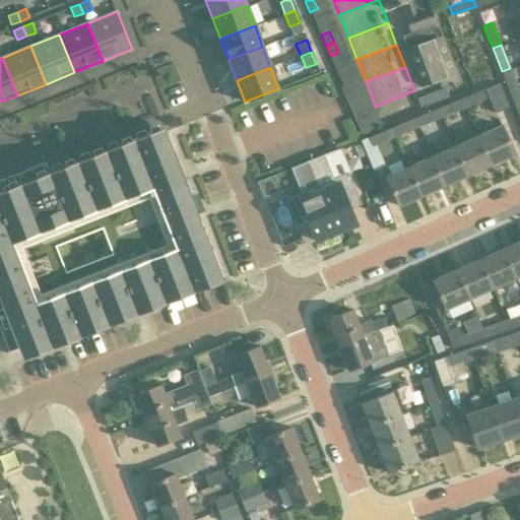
[(519,91),(510,68),(502,71),(511,94),(519,91)]
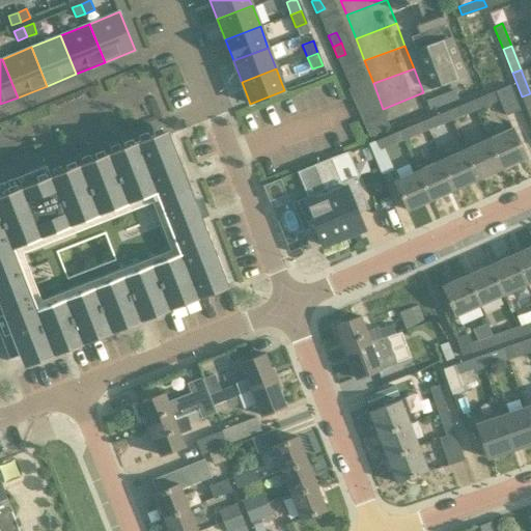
[(348,80),(342,83),(346,93),(354,90),(348,80)]
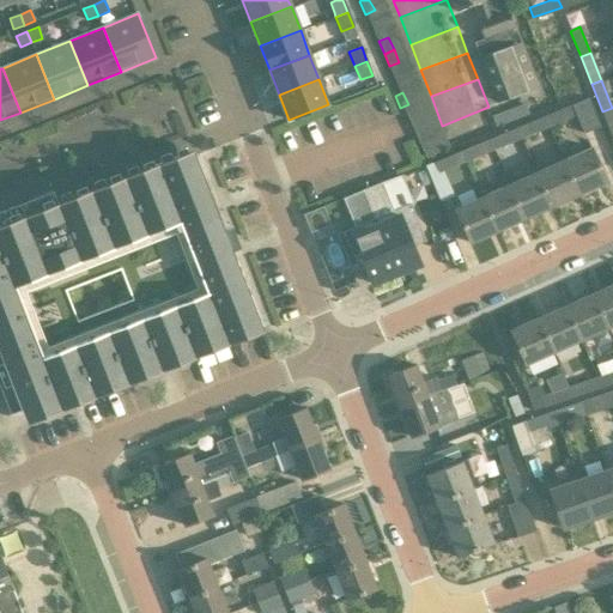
[(589,97),(572,104),(576,115),(584,133),(600,126),(589,97)]
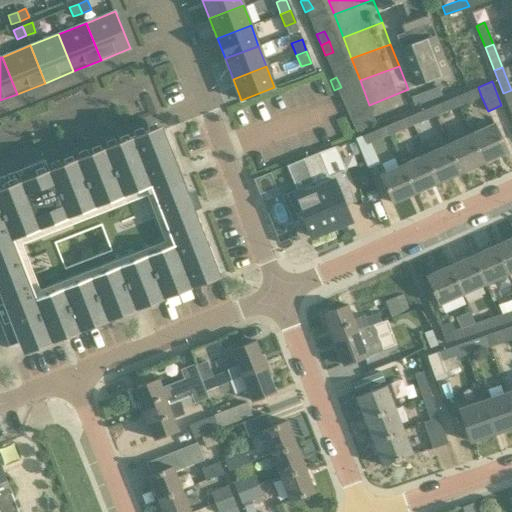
[(341,87),(334,90),(339,100),(346,98),(341,87)]
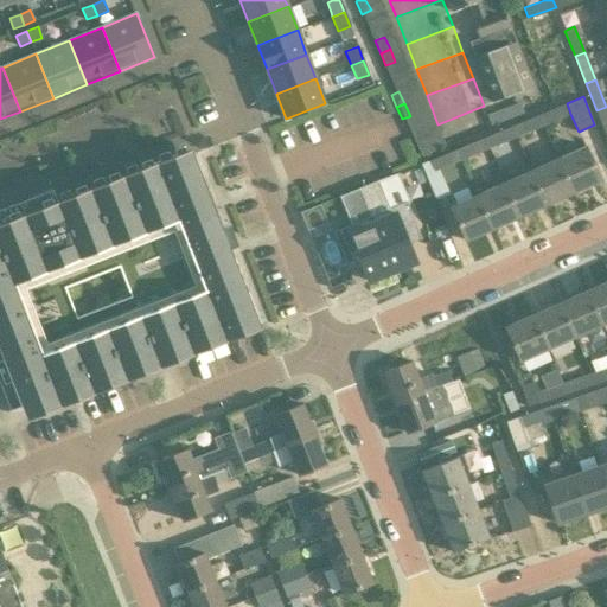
[(606,106),(606,107),(596,110),(606,138),(606,106)]
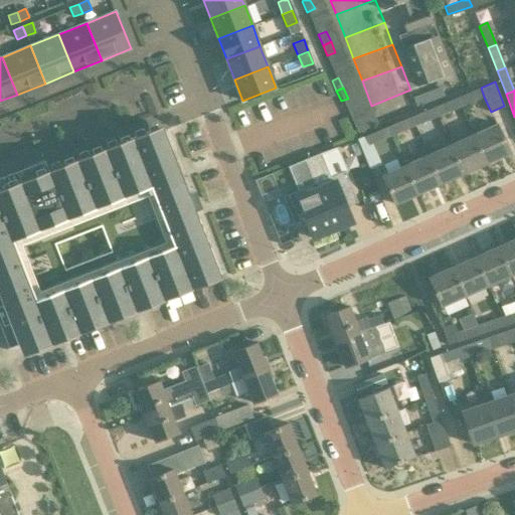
[(473,92),(456,98),(460,107),(476,101),(473,92)]
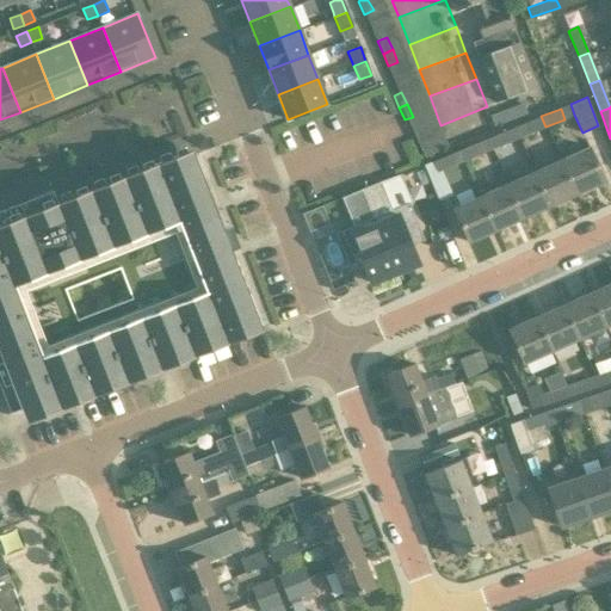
[(532,119),(513,128),(518,139),(537,130),(532,119)]
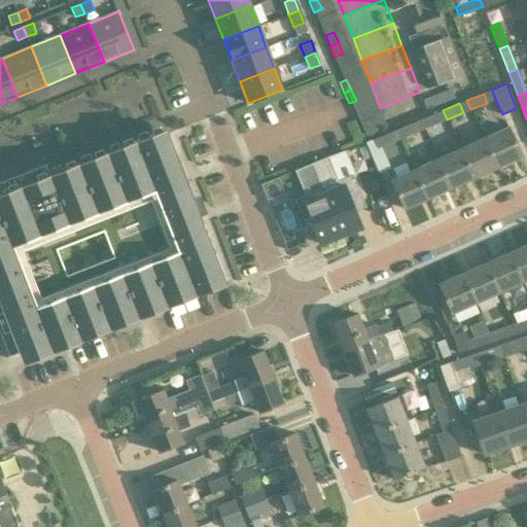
[(435,113),(419,120),(423,129),(440,123),(435,113)]
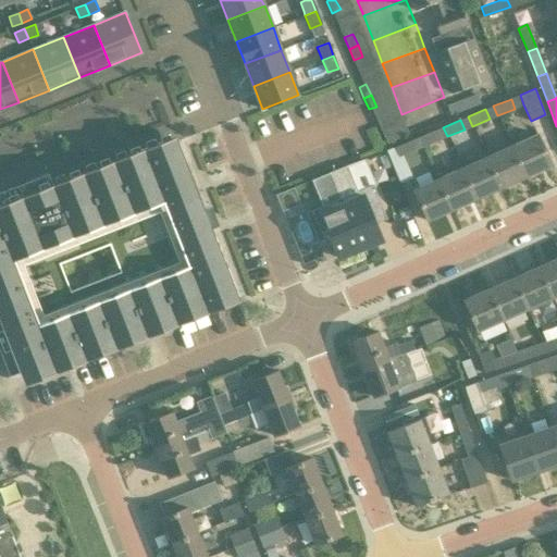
[(435,130),(418,137),(422,147),(440,140),(435,130)]
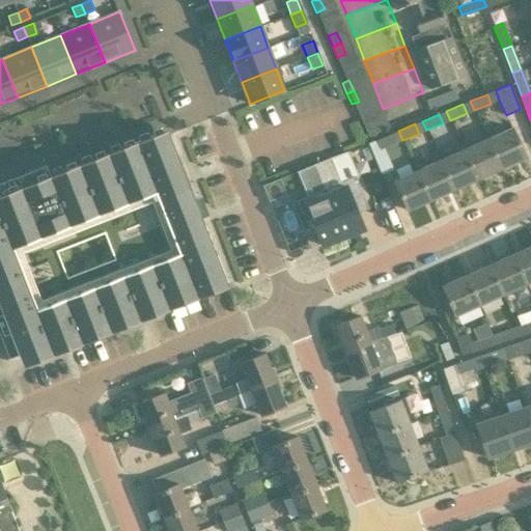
[(486,138),(500,167),(524,156),(510,127),(486,138)]
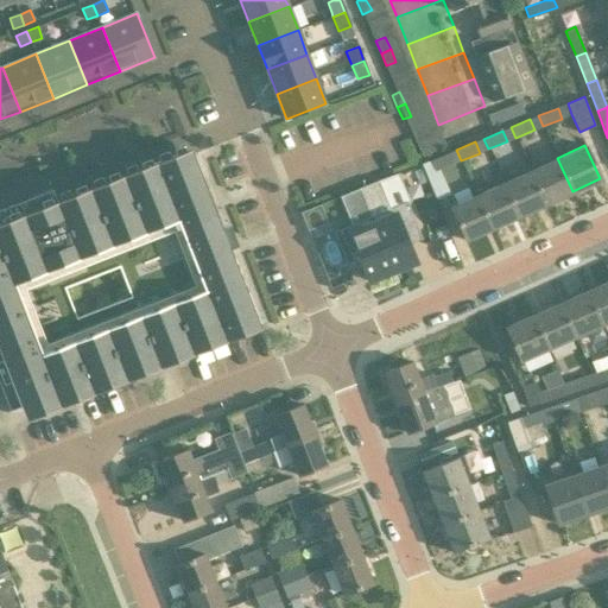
[(430,160),(430,162),(423,164),(431,187),(437,200),(450,195),(445,184),(439,170),(448,166),(453,164),(448,153),(430,160)]
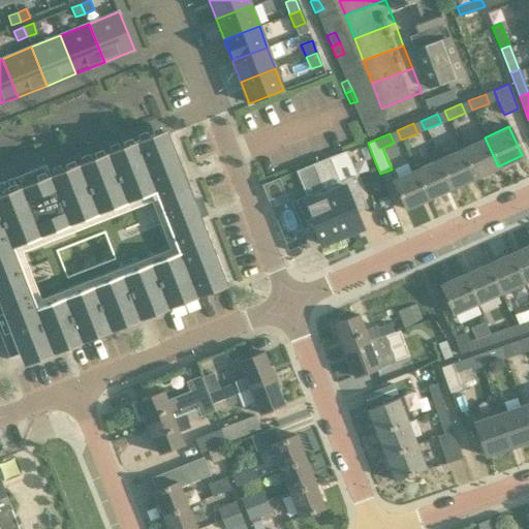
[(44,165),(0,182),(0,337),(8,358),(144,304),(147,312),(225,281),(167,134),(51,181),(44,165)]
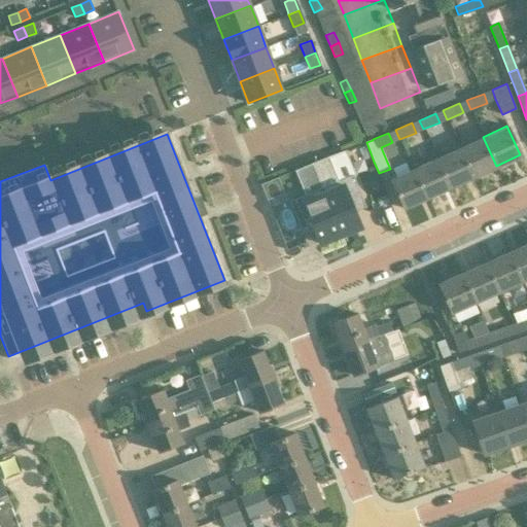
[(483,137),(459,147),(472,176),(496,166),(483,137)]
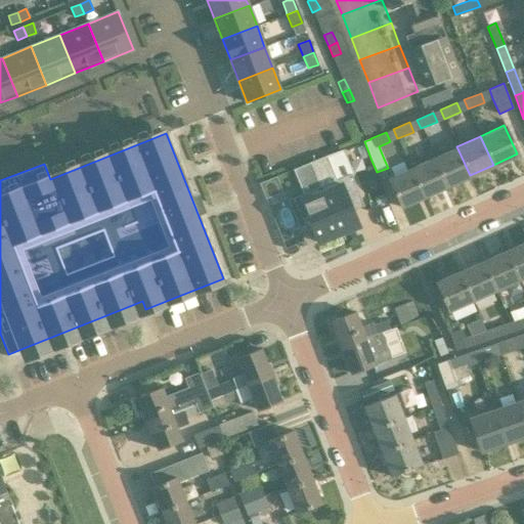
[(470,175),(456,146),(434,157),(447,185),(470,175)]
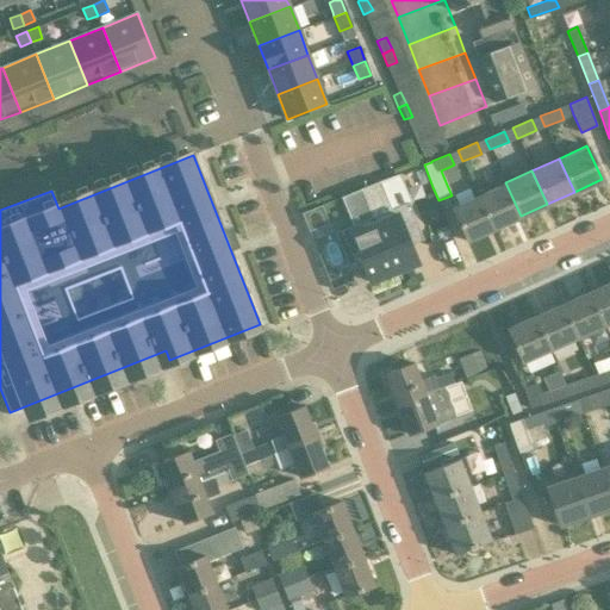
[(380,180),(360,188),(371,217),(393,273),(416,263),(418,263),(410,244),(408,238),(418,234),(421,232),(409,201),(405,203),(396,207),(391,209),(380,180)]
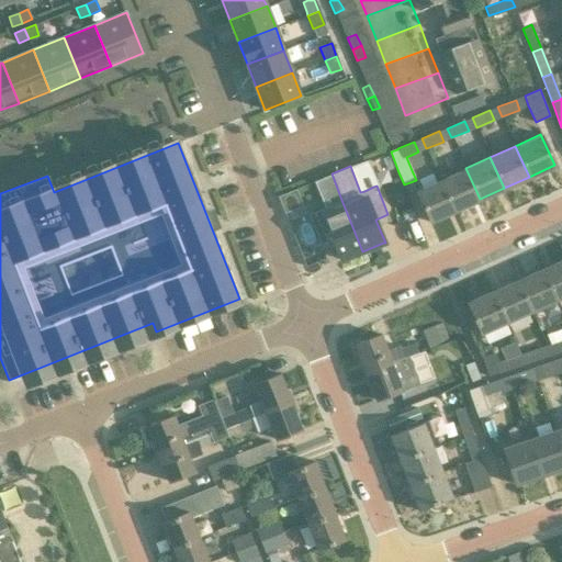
[(440,179),(454,211),(480,199),(465,168),(440,179)]
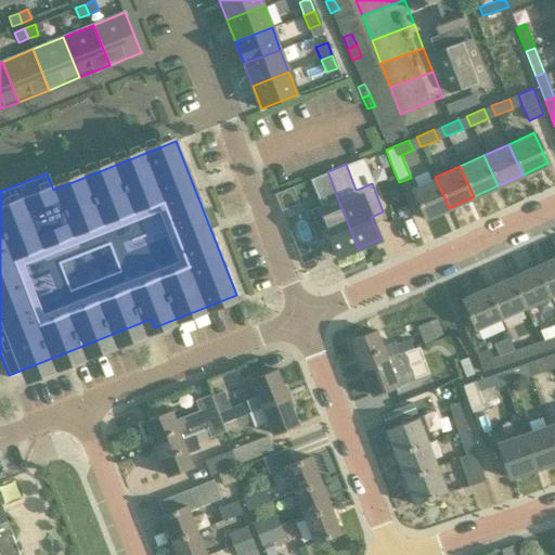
[(314,207),(304,211),(315,240),(325,235),(327,241),(335,258),(358,248),(337,197),(327,171),(310,179),(320,204),(314,207)]
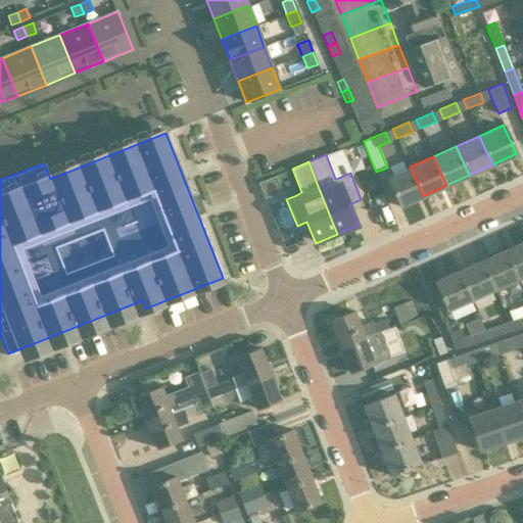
[(399,206),(423,196),(410,167),(386,178),(399,206)]
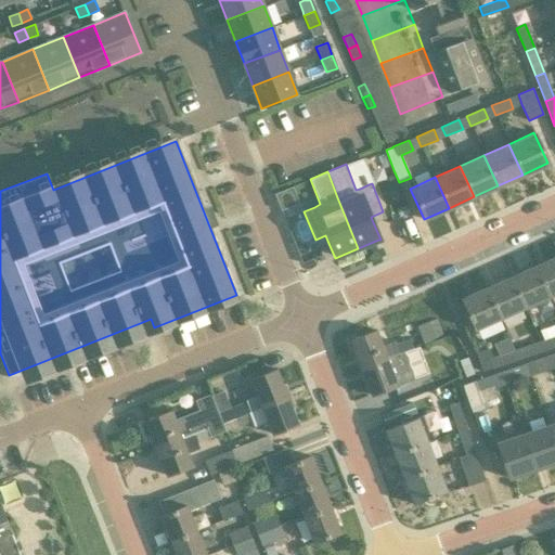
[(554,255),(534,265),(549,295),(554,292),(554,255)]
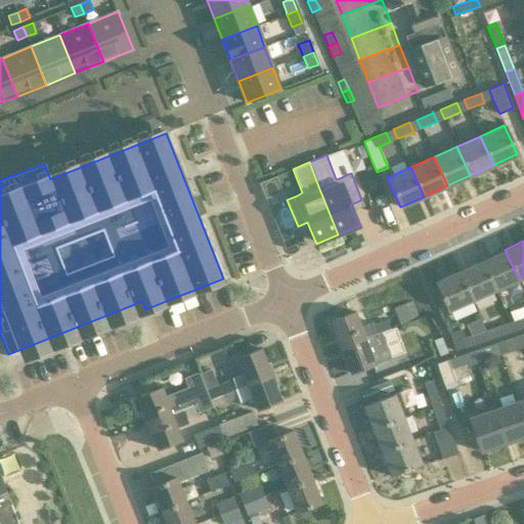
[(505,250),(481,260),(494,290),(518,278),(505,250)]
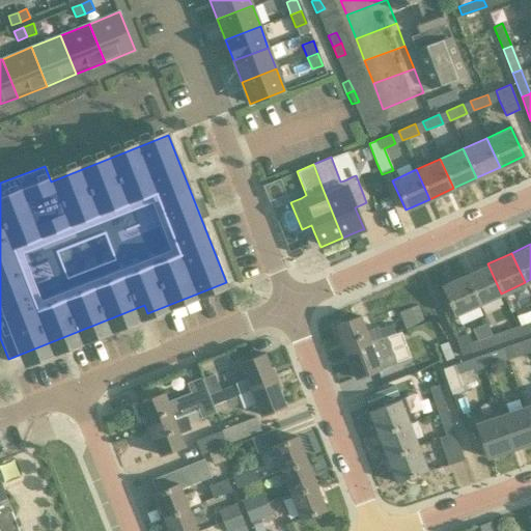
[(501,294),(487,263),(464,275),(477,304),(501,294)]
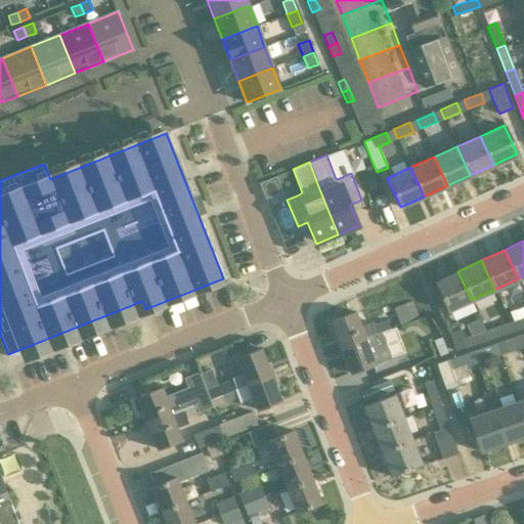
[(447,311),(471,300),(457,271),(434,281),(447,311)]
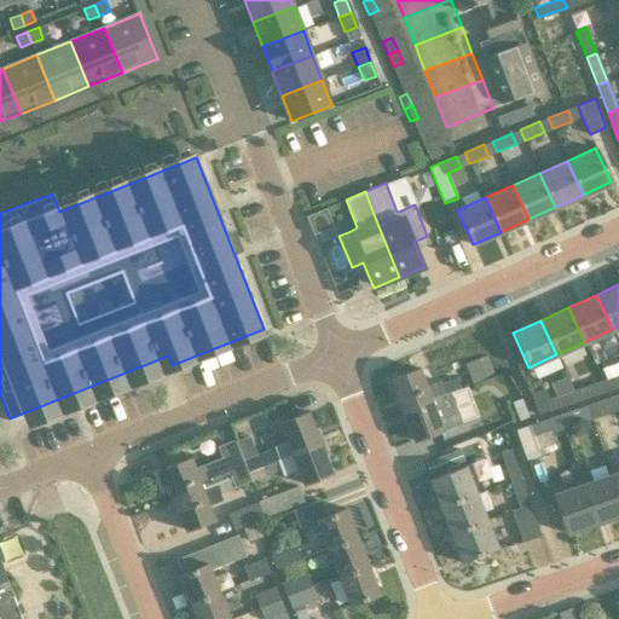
[(495,375),(486,356),(464,364),(473,383),(495,375)]
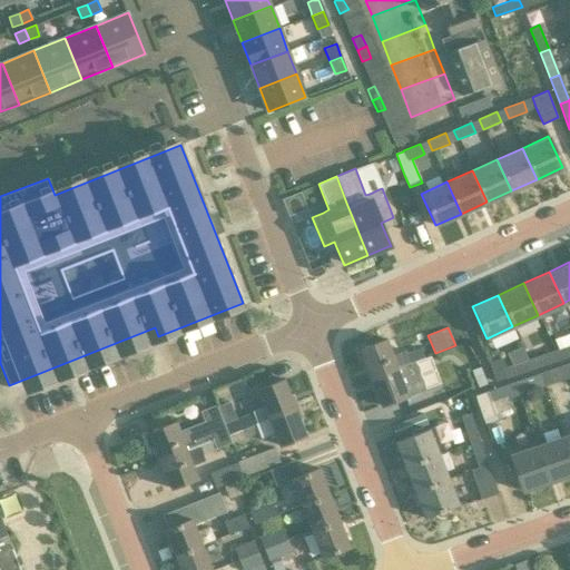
[(371,377),(425,357),(421,347),(405,353),(404,351),(392,355),(386,340),(361,350),(371,377)]
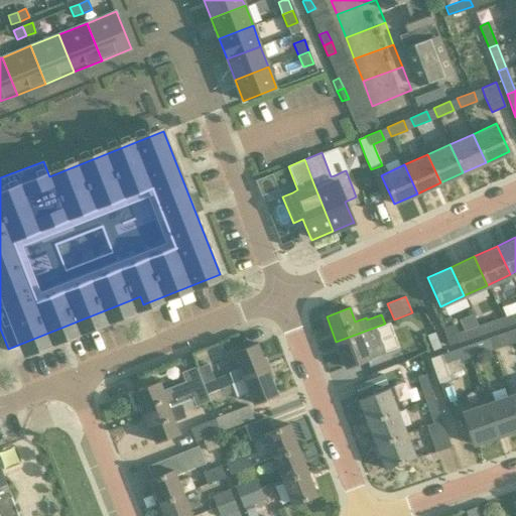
[(515,323),(515,311),(502,317),(506,327),(515,323)]
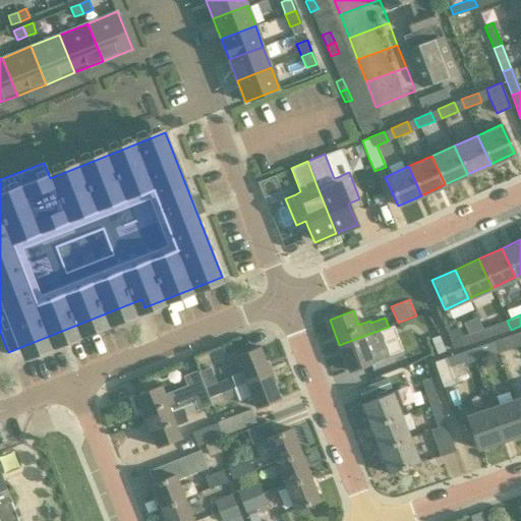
[(511,330),(507,321),(482,329),(486,338),(511,330)]
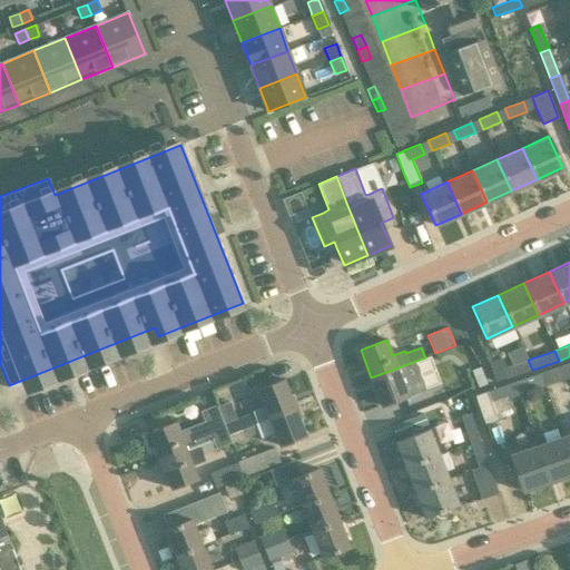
[(371,377),(382,405),(408,395),(403,383),(414,377),(415,379),(431,372),(425,357),(371,377)]
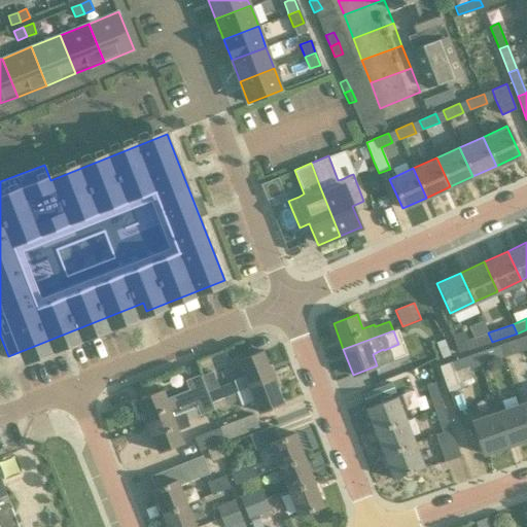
[(492,342),(488,332),(465,340),(463,331),(453,335),(459,353),(467,350),(492,342)]
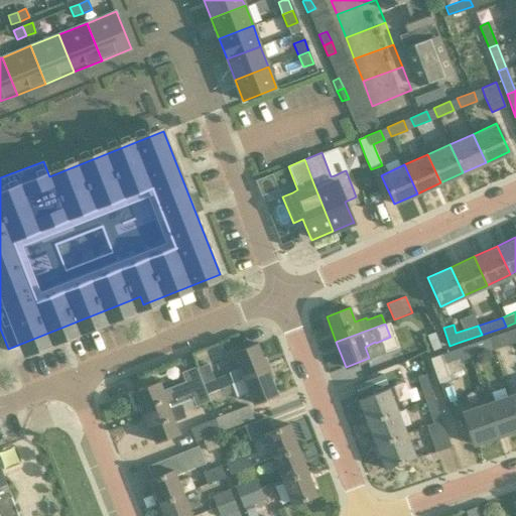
[(488,338),(492,350),(515,342),(512,330),(488,338)]
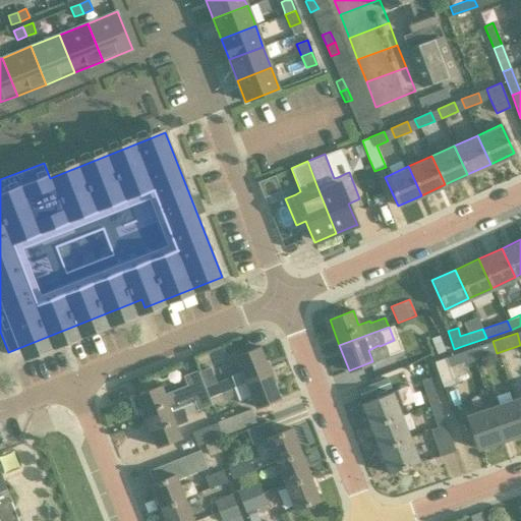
[(473,361),(488,356),(495,354),(497,353),(493,341),(469,349),(473,361)]
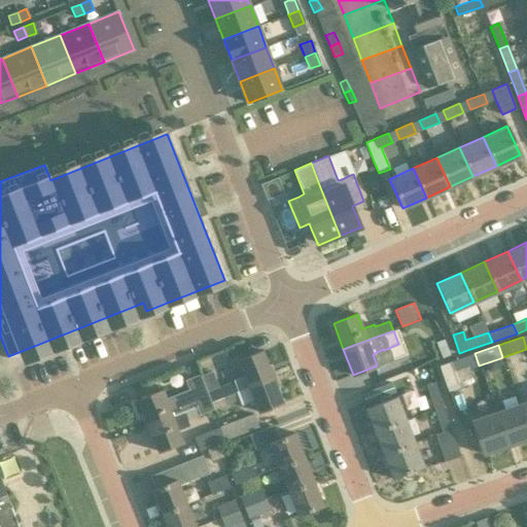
[(237,390),(273,377),(262,351),(239,360),(245,375),(233,380),(234,381),(215,388),(209,373),(201,376),(207,391),(210,400),(237,390)]
